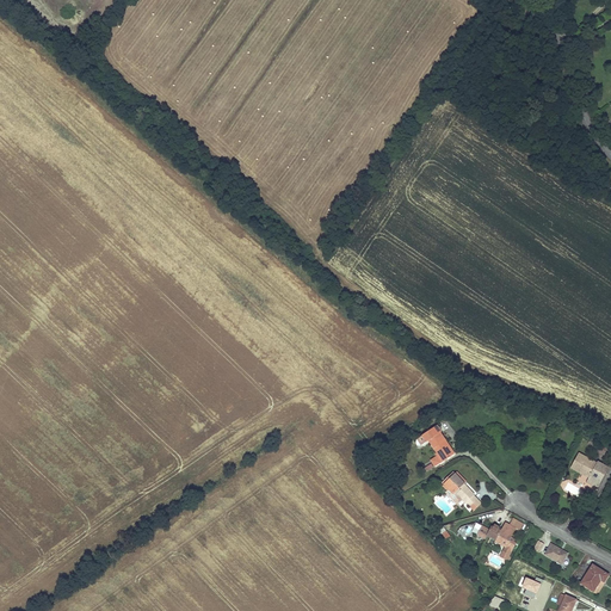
[(440,424),(423,436),(427,443),(429,440),(438,455),(437,456),(432,461),(436,467),(455,455),(440,433),(444,431),(440,424)]
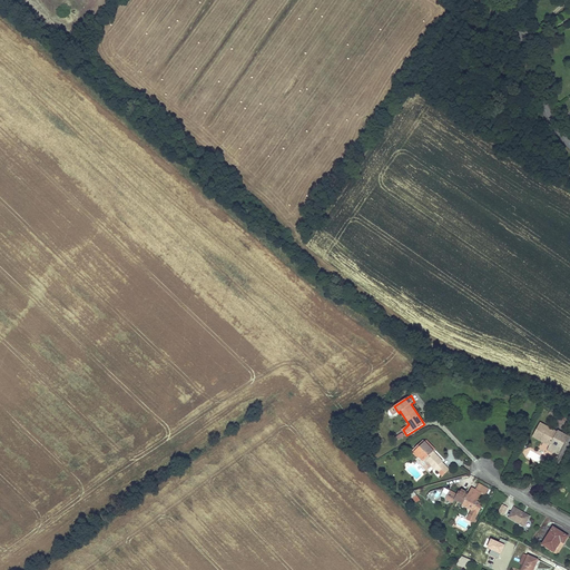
[(390,418),(399,413),(394,406),(386,412),(390,418)]
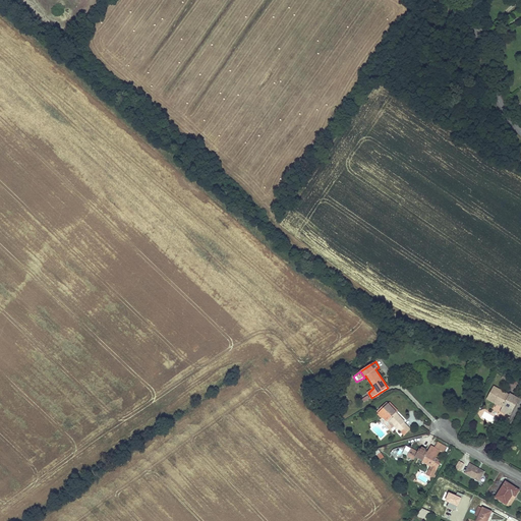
[(502,408),(511,413),(519,399),(510,394),(509,395),(494,387),(486,399),(503,407),(502,408)]
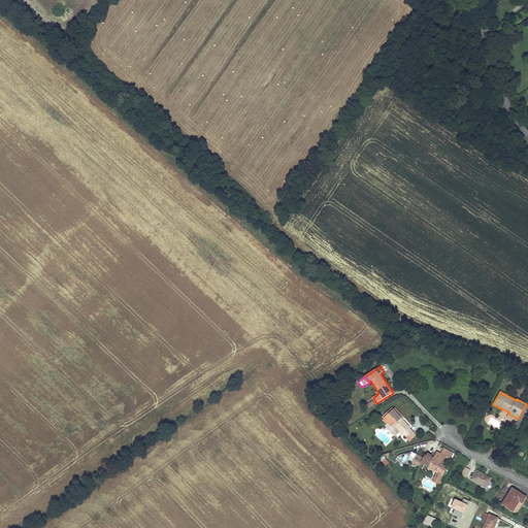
[(393,409),(392,408),(383,418),(384,419),(393,409)]
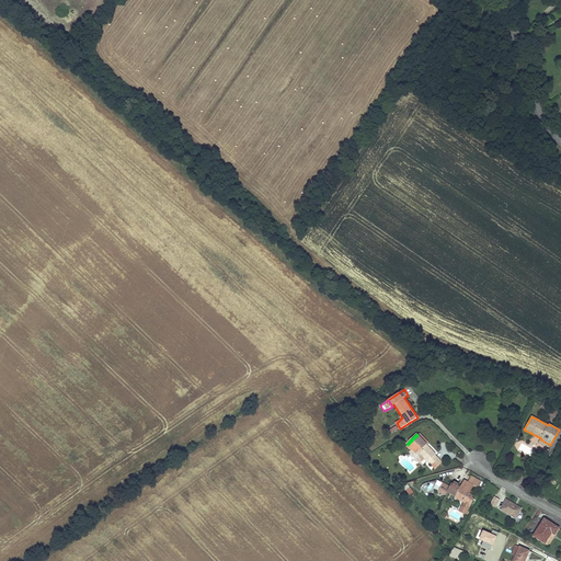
[(418,435),(426,444),(428,443),(420,434),(418,435)]
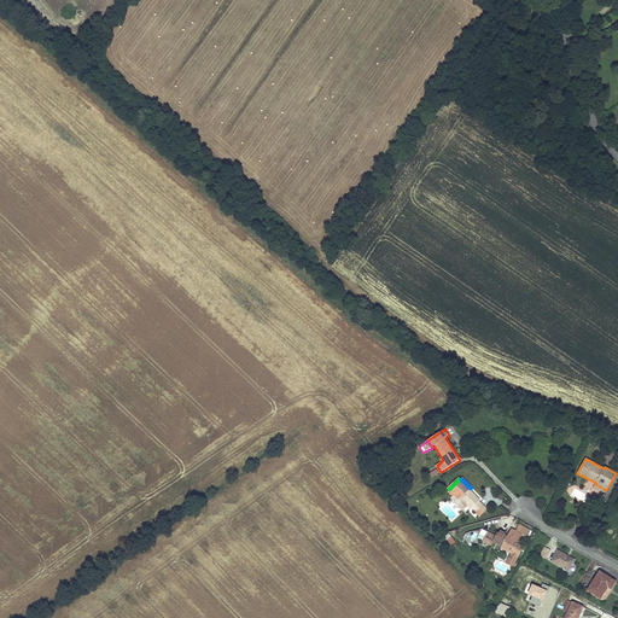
[(448,491),(453,496),(450,499),(462,511),(467,506),(471,509),(472,508),(476,512),(483,506),(479,501),(470,489),(460,479),(449,490),(448,491)]
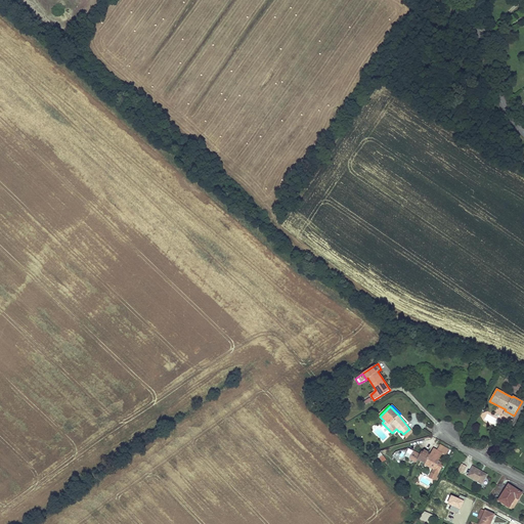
[(412,432),(409,429),(403,434),(406,438),(412,432)]
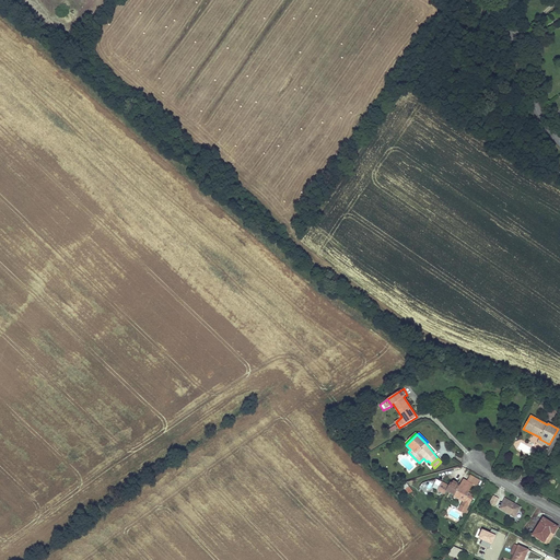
[(467,481),(473,485),(477,487),(480,480),(470,475),(467,481)]
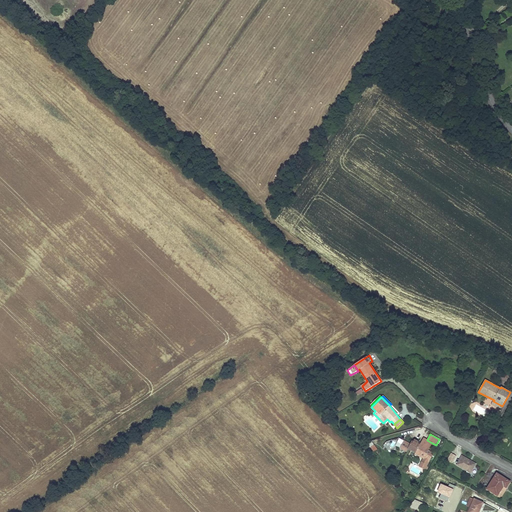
[(404,441),(400,448),(406,452),(408,449),(415,453),(416,452),(424,457),(423,459),(420,465),(424,467),(426,468),(433,456),(431,455),(432,453),(431,452),(428,450),(432,443),(427,440),(423,438),(419,446),(417,445),(418,443),(414,440),(413,443),(411,442),(410,444),(404,441)]
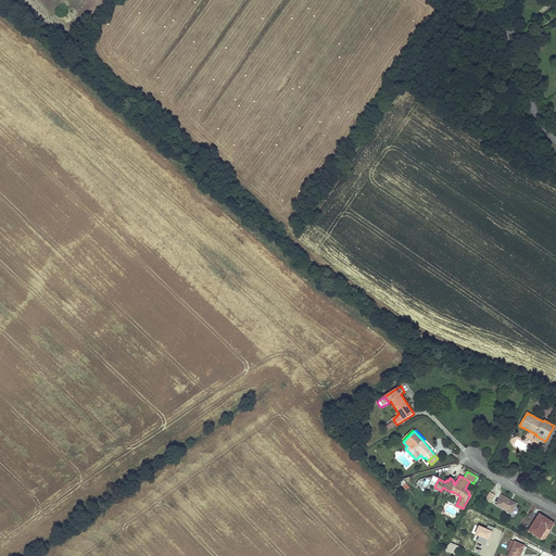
[(487,500),(491,503),(495,495),(490,493),(487,500)]
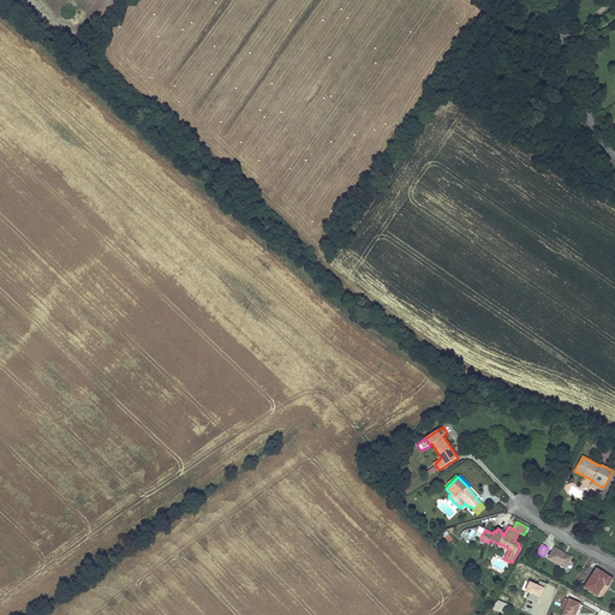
[(572,557),(555,548),(549,559),(566,568),(572,557)]
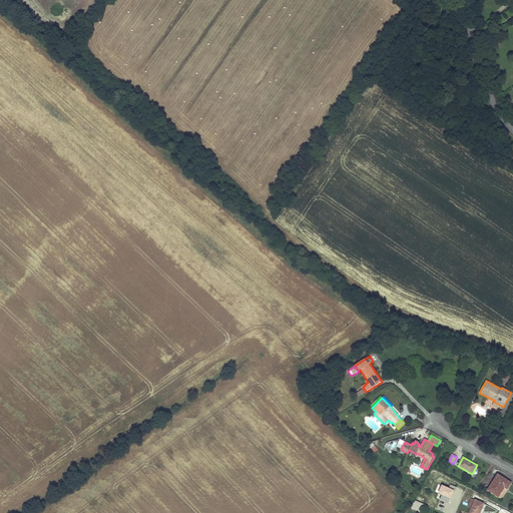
[(488,490),(498,497),(504,487),(507,489),(511,483),(498,475),(488,490)]
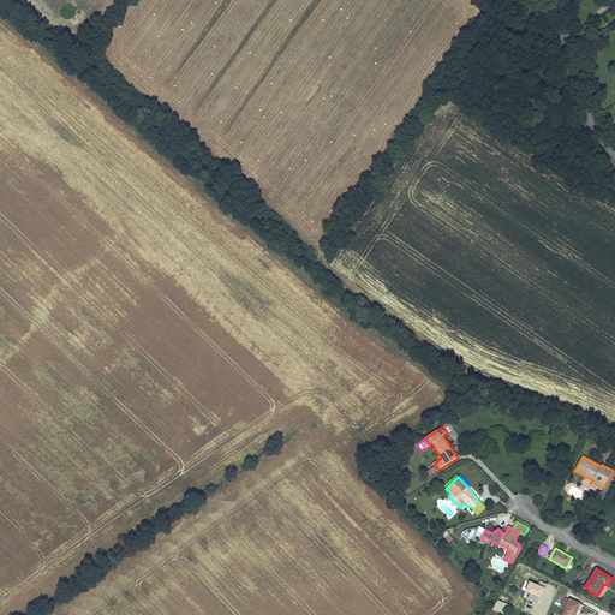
[(530,607),(539,611),(545,601),(536,596),(530,607)]
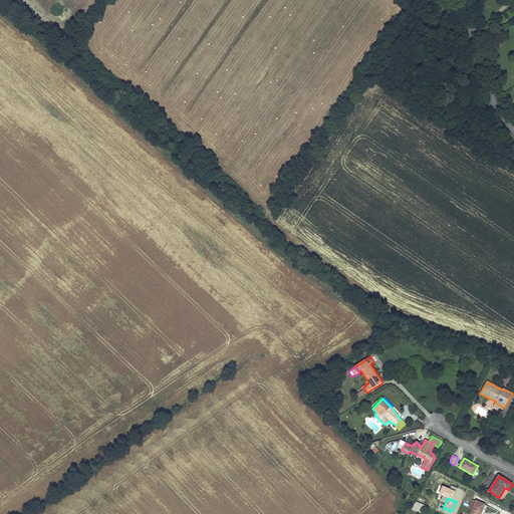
[(470,513),(480,513),(485,505),(476,501),(470,513)]
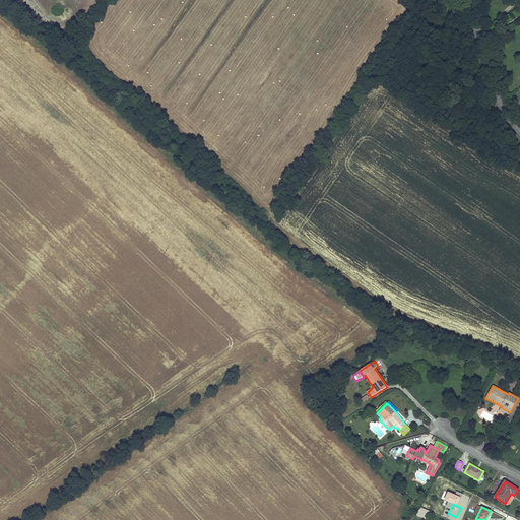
[(425,519),(430,511),(421,508),(415,514),(425,519)]
